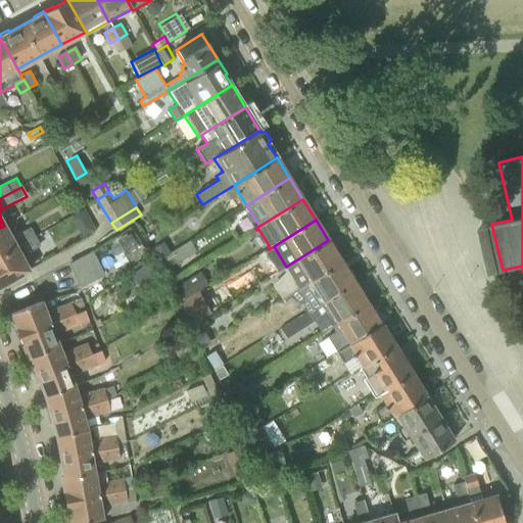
[(0,256),(16,248),(26,243),(20,234),(11,238),(4,226),(0,228),(0,256)]
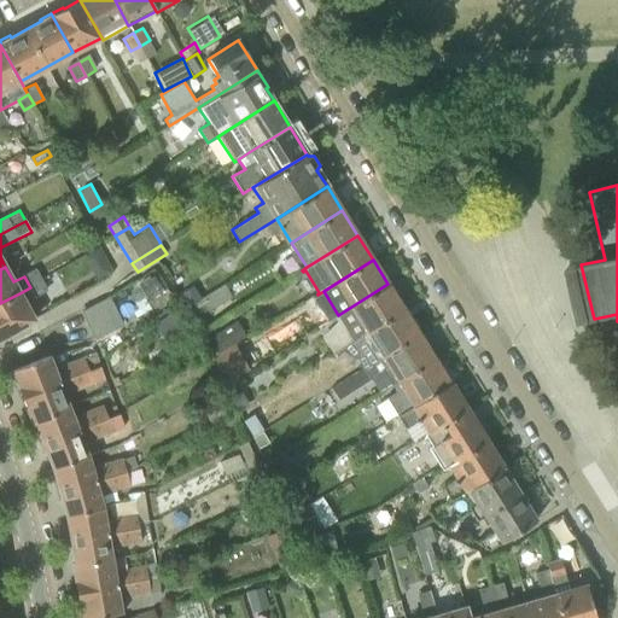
[(30,287),(45,279),(39,268),(24,277),(30,287)]
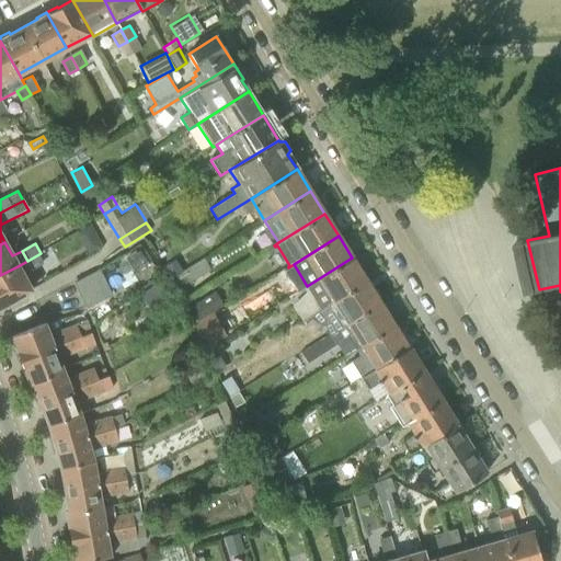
[(27,261),(18,266),(0,275),(0,307),(31,290),(23,275),(45,263),(41,253),(27,261)]
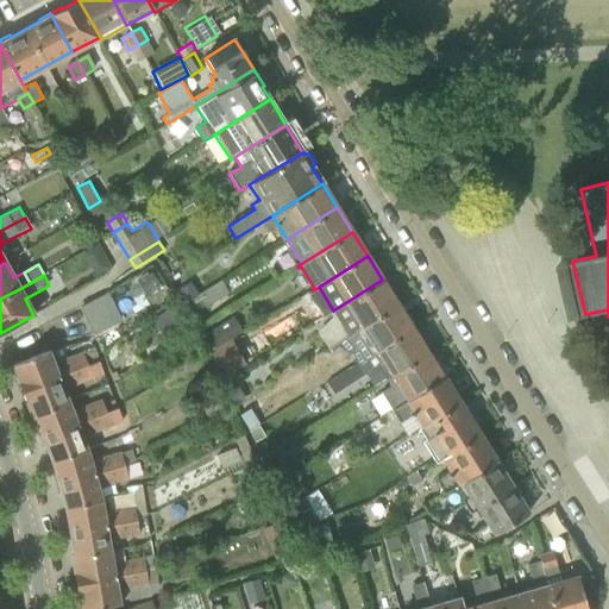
[(193,312),(205,303),(207,306),(228,293),(220,280),(198,295),(189,300),(186,302),(193,312)]
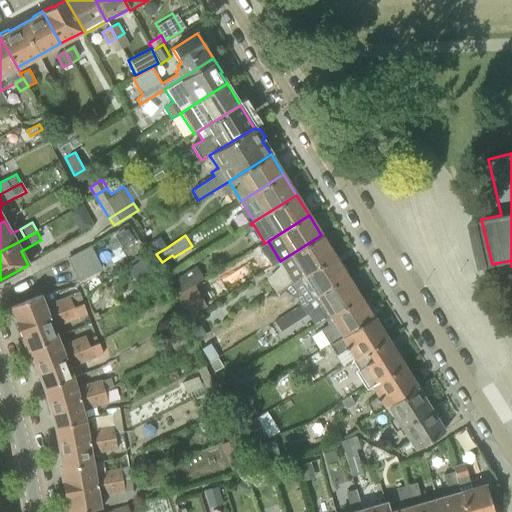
[(321,235),(280,261),(293,281),(301,277),(302,276),(334,256),(321,235)]
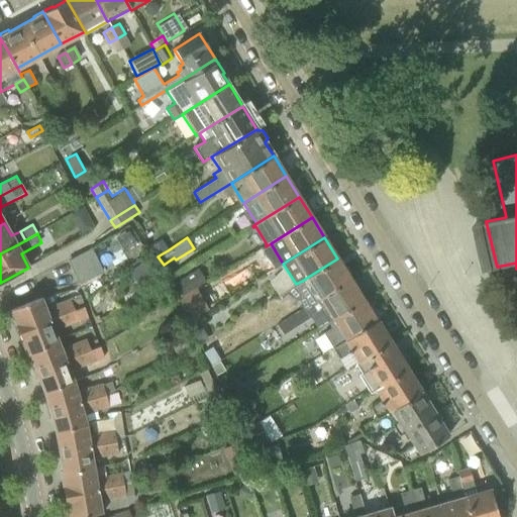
[(161,254),(168,250),(161,238),(153,243),(161,254)]
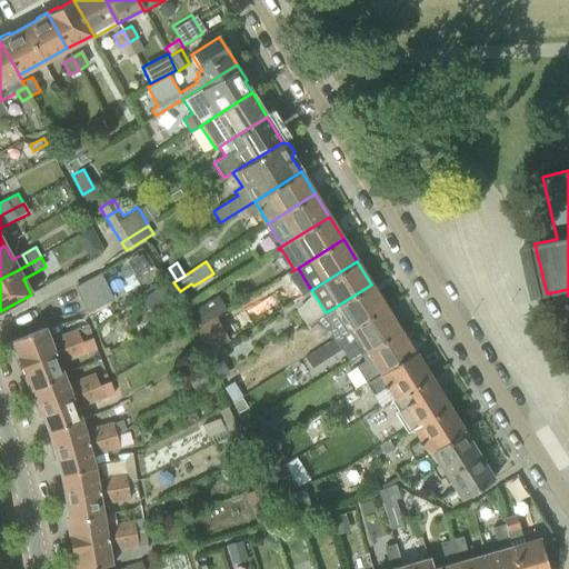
[(82,300),(106,288),(100,275),(76,287),(82,300)]
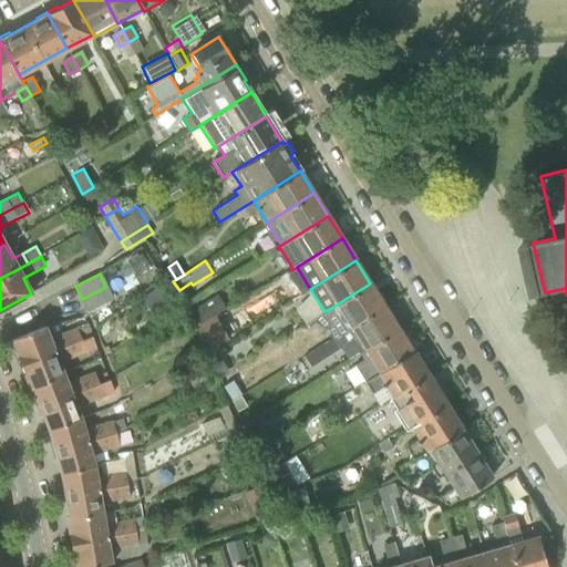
[(155,319),(175,305),(161,284),(141,298),(155,319)]
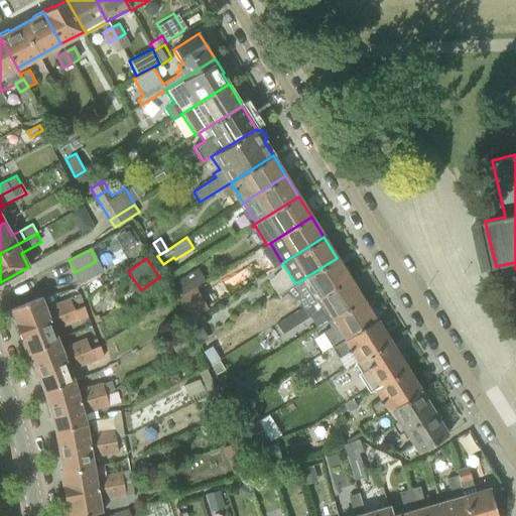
[(297,290),(297,292),(297,295),(297,297),(298,299),(299,301),(299,303),(303,308),(304,307),(350,278),(337,258),(304,278),(303,279),(301,281),(299,283),(298,285),(297,287),(297,290)]
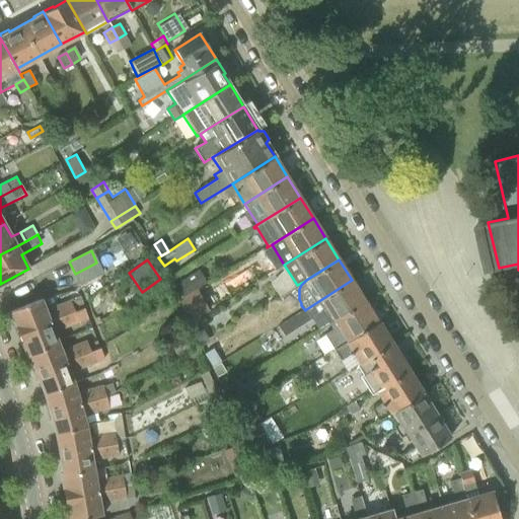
[(75,274),(80,284),(80,285),(102,274),(96,263),(75,274)]
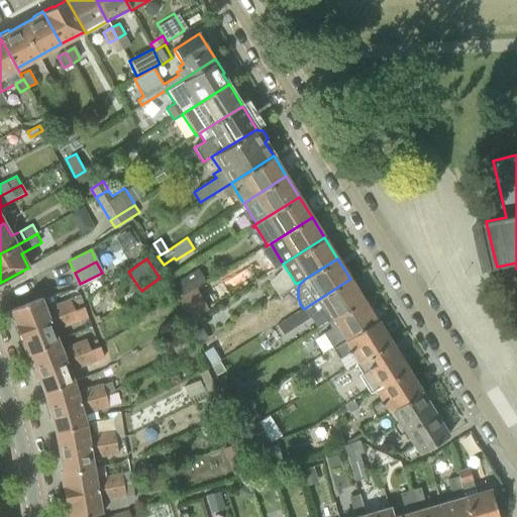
[(206,281),(198,269),(175,284),(182,296),(206,281)]
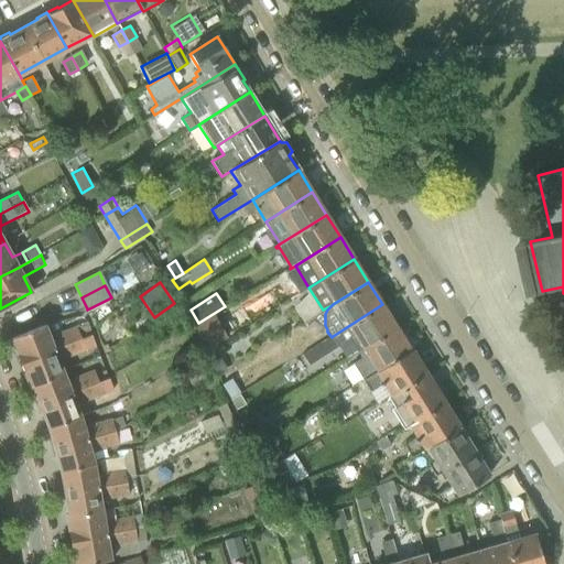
[(382,304),(333,336),(338,345),(339,347),(346,357),(357,350),(358,351),(398,327),(382,304)]
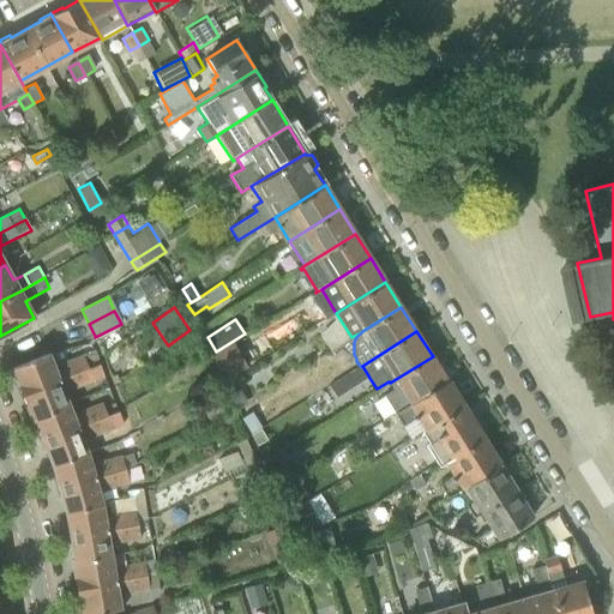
[(224,380),(248,367),(234,342),(217,351),(211,355),(224,380)]
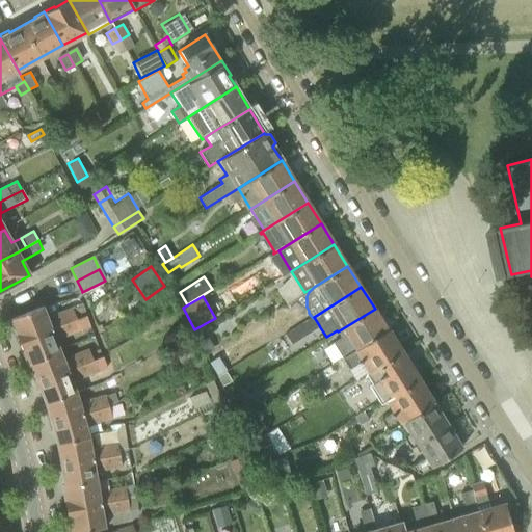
[(42,306),(9,319),(19,342),(77,319),(87,315),(82,303),(47,318),(42,306)]
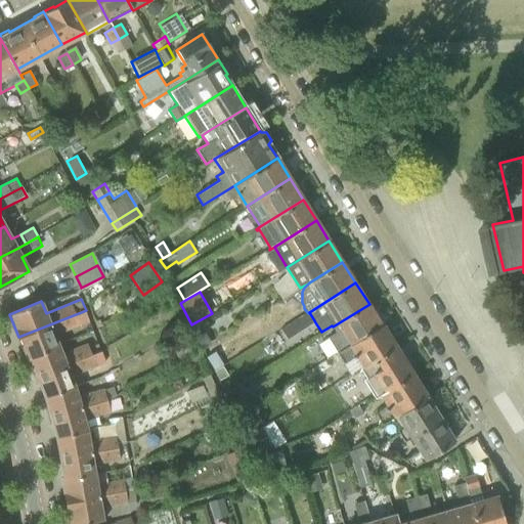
[(336,332),(326,337),(338,353),(382,324),(369,304),(333,326),(336,332)]
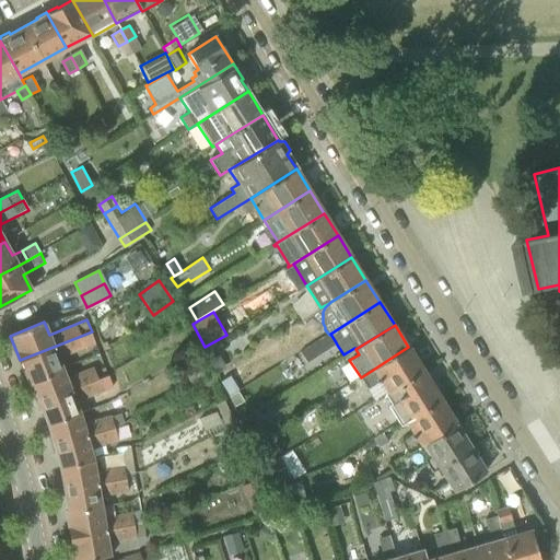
[(329,335),(315,342),(322,353),(337,345),(336,342),(330,334),(329,335)]
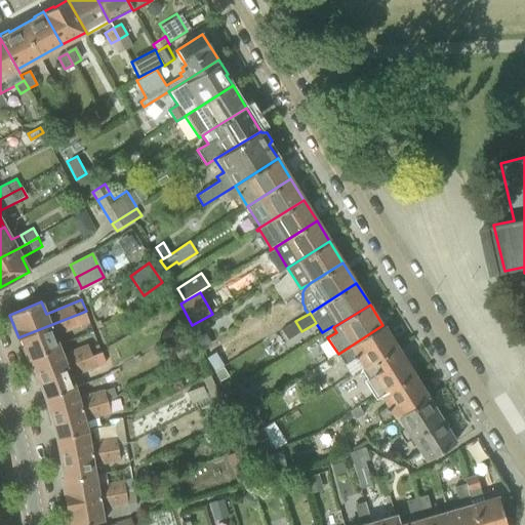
[(76,315),(18,337),(27,360),(29,359),(59,347),(54,335),(80,325),(76,315)]
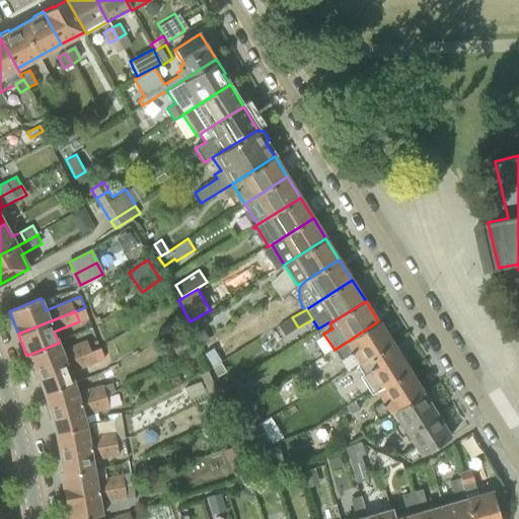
[(360,363),(359,364),(360,366),(393,345),(378,321),(335,350),(340,358),(353,351),(360,363)]
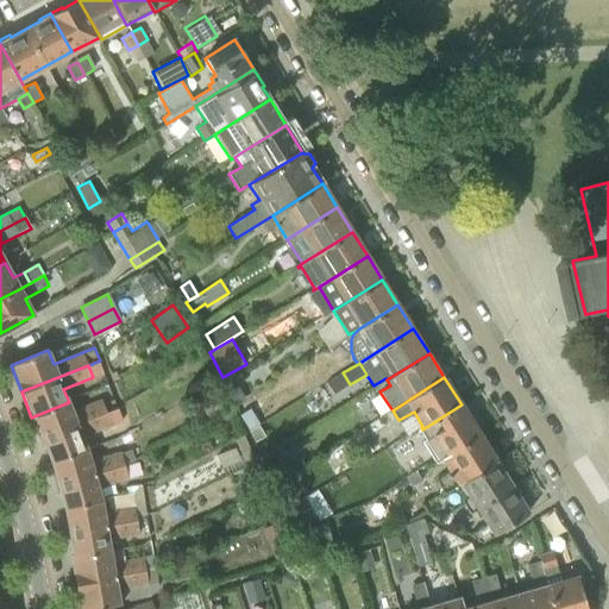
[(238,384),(227,390),(234,406),(245,400),(238,384)]
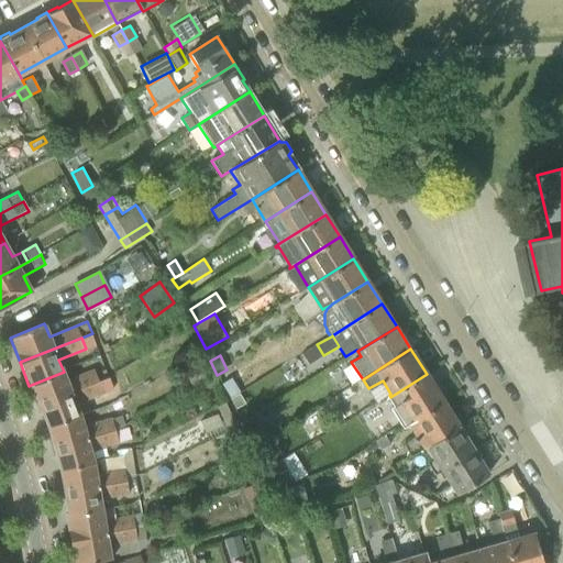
[(191,387),(206,379),(197,362),(183,370),(191,387)]
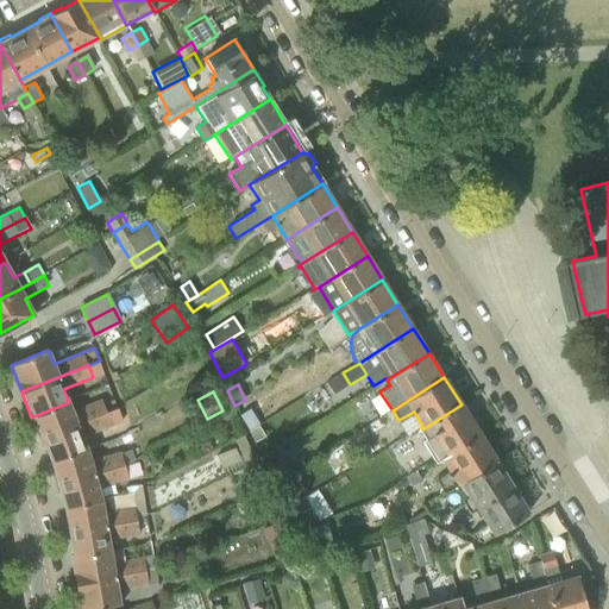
[(69,402),(33,416),(43,439),(106,413),(101,400),(73,412),(69,402)]
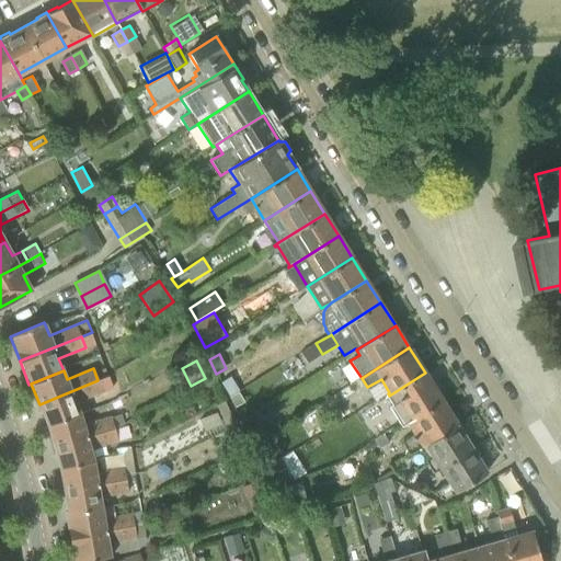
[(390,405),(400,423),(407,420),(441,398),(425,373),(389,396),(393,403),(390,405)]
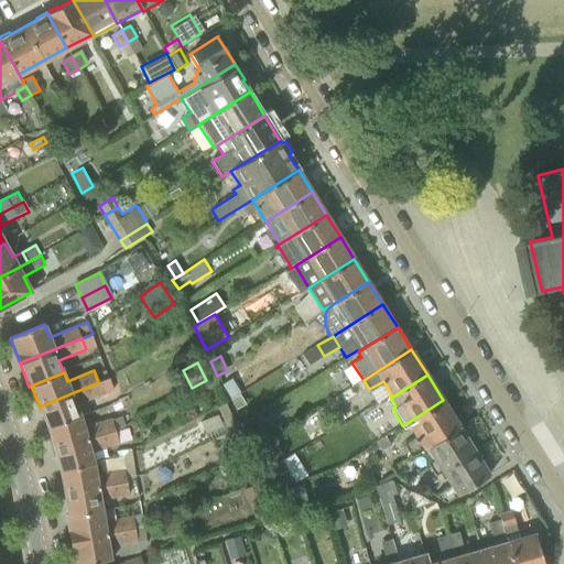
[(230,399),(240,392),(231,378),(221,384),(230,399)]
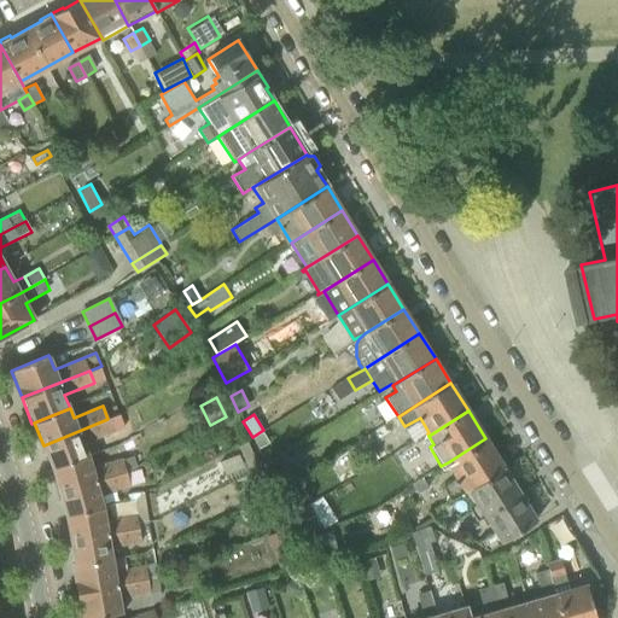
[(108,419),(44,445),(52,466),(91,456),(85,443),(114,431),(122,427),(117,415),(108,419)]
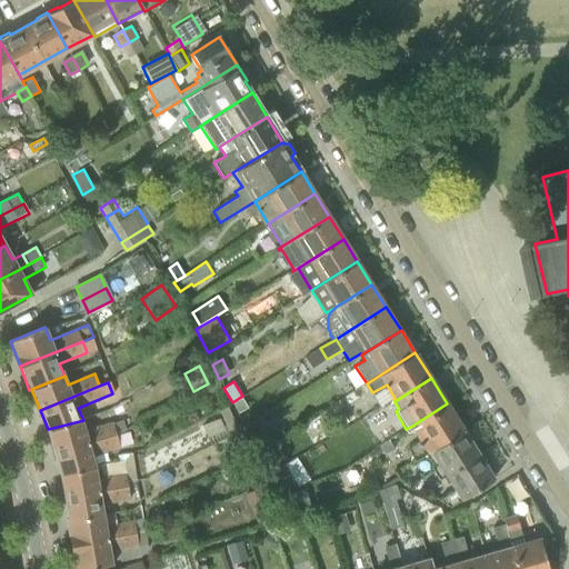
[(408,447),(415,458),(427,451),(462,429),(447,403),(412,426),(420,439),(408,447)]
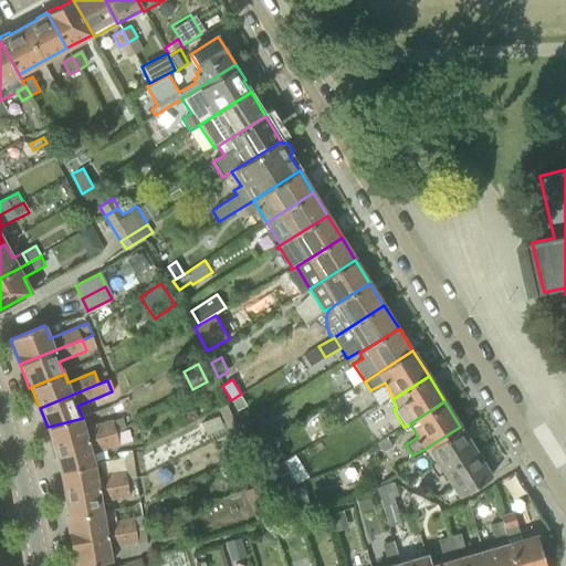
[(229,432),(239,429),(227,406),(218,409),(229,432)]
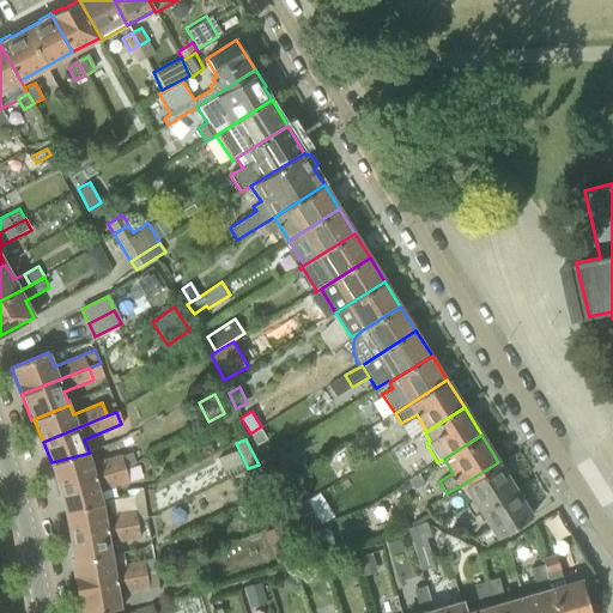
[(272,441),(260,448),(266,457),(277,450),(272,441)]
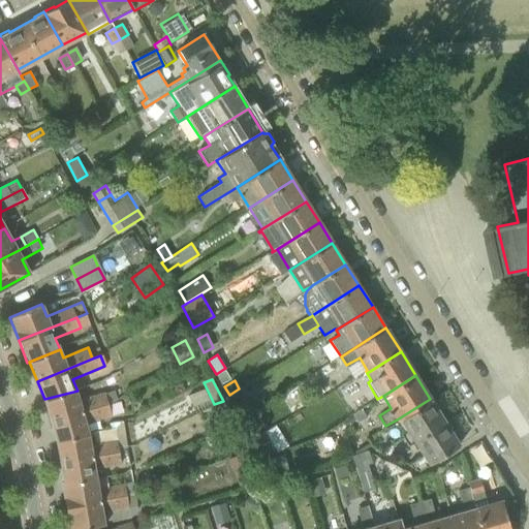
[(78,391),(44,399),(50,421),(109,405),(105,394),(80,401),(78,391)]
